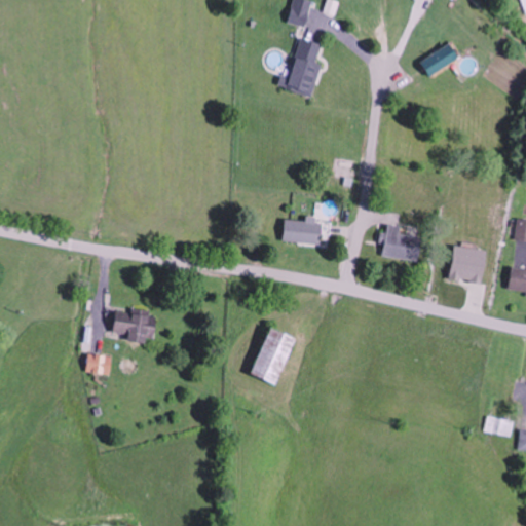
[(308,12),(292,9),(289,24),(305,27),(308,12)]
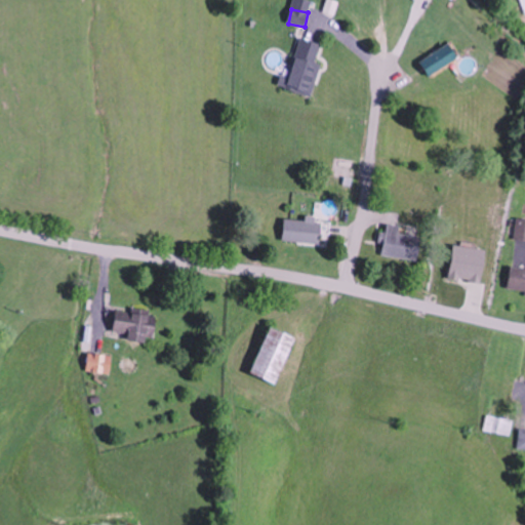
[(321,45),(299,39),(289,79),(283,77),(280,87),(312,96),(320,66),(315,65),(321,45)]
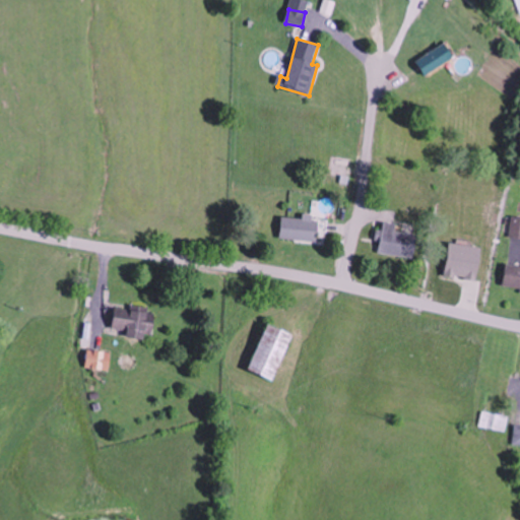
[(414,60),(424,76),(454,59),(445,43),(414,60)]
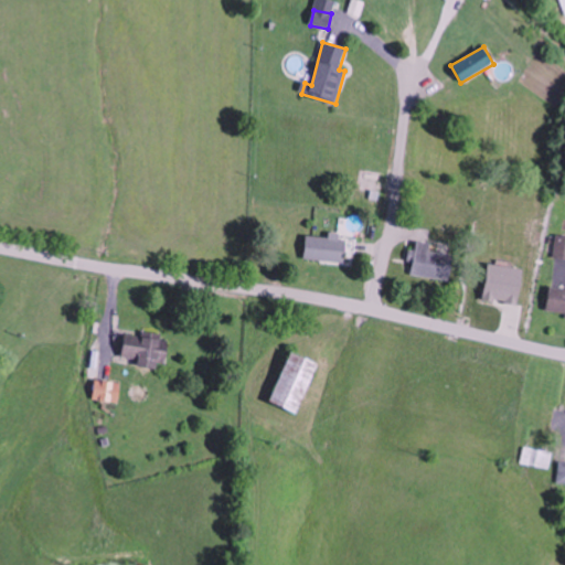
[(306,235),(304,259),(344,263),(345,238),(306,235)]
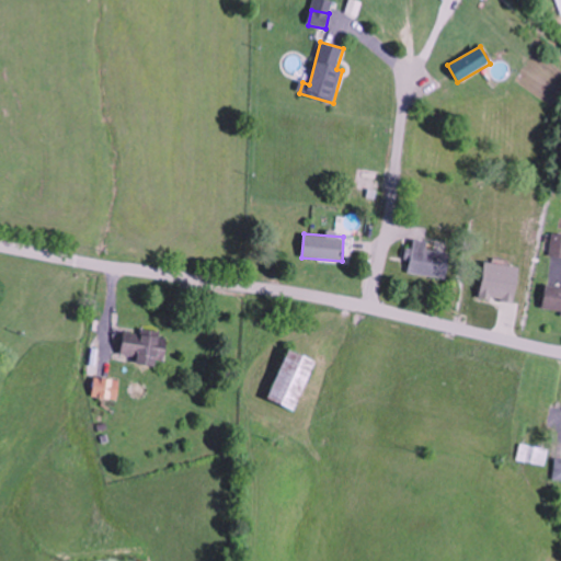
[(550,259),(560,258),(560,235),(550,235),(550,259)]
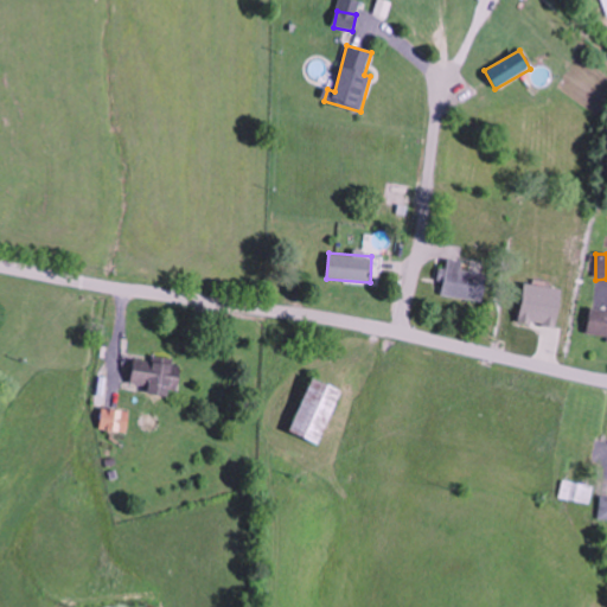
[(484,301),(486,274),(460,270),(461,261),(446,260),(441,296),(484,301)]
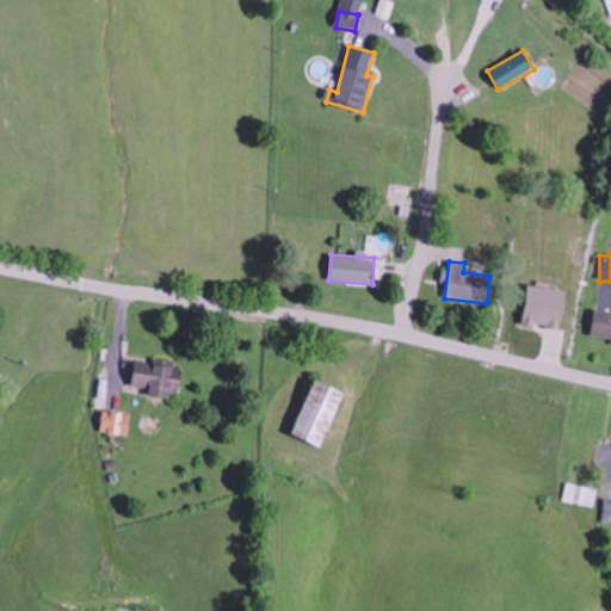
[(610,313),(594,310),(590,339),(610,341),(610,313)]
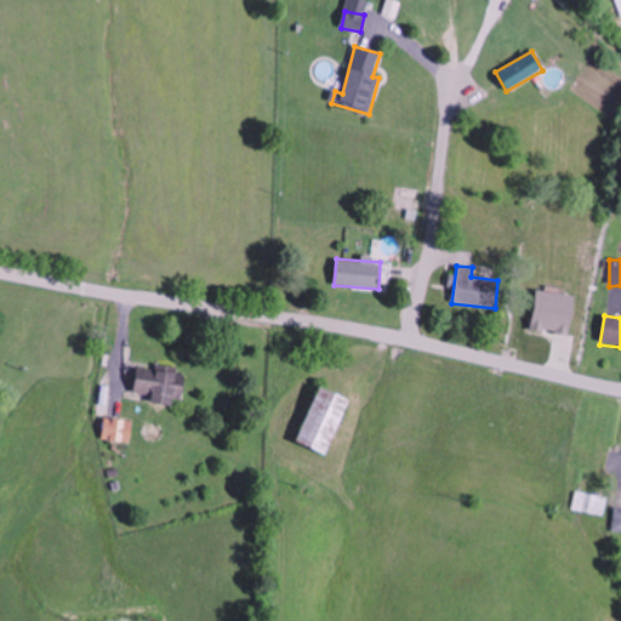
[(134,393),(152,396),(151,404),(172,405),(174,399),(182,399),(184,369),(137,365),(134,393)]
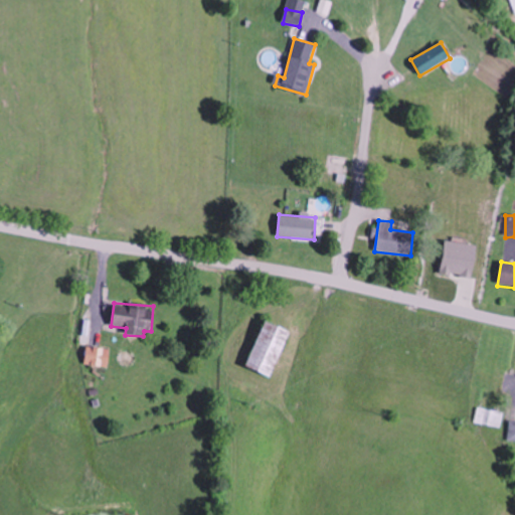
[(245,368),(270,376),(287,331),(263,323),(245,368)]
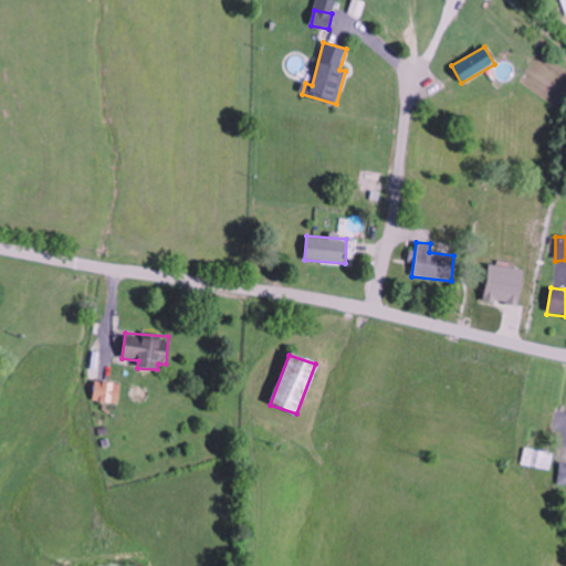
[(94,400),(118,404),(121,384),(96,380),(94,400)]
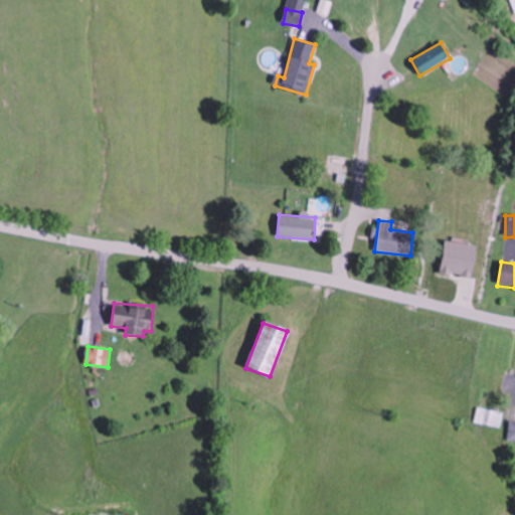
[(502,411),(478,408),(476,422),(500,425),(502,411)]
